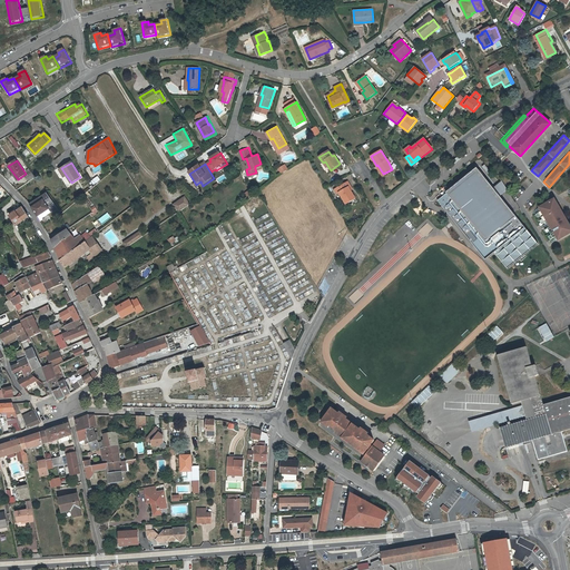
[(445,192),(436,199),(472,242),(477,238),(490,255),(494,251),(508,267),(538,243),(516,215),(499,195),(492,187),(475,167),(445,192)]
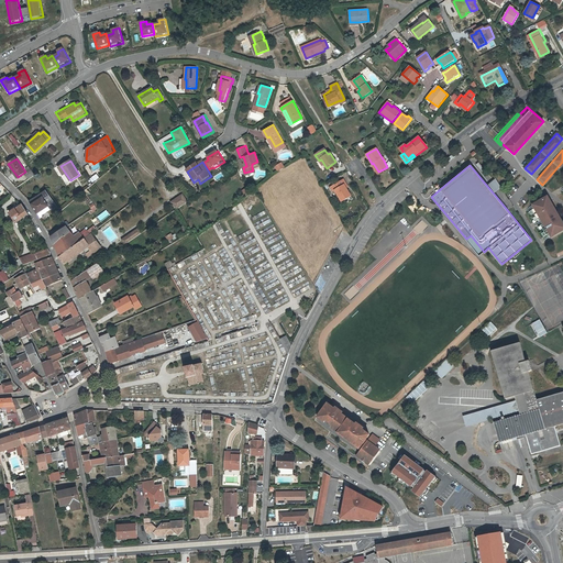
[(29,167),(25,169),(28,173),(25,174),(28,178),(34,174),(33,174),(29,167)]
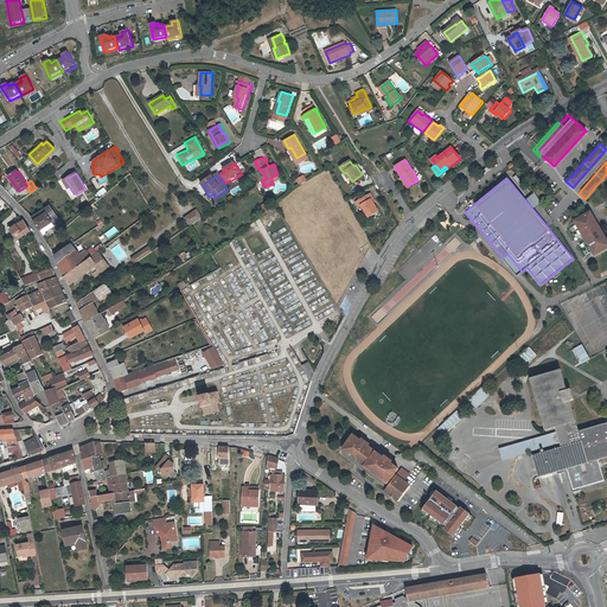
[(103,186),(96,191),(100,196),(107,191),(103,186)]
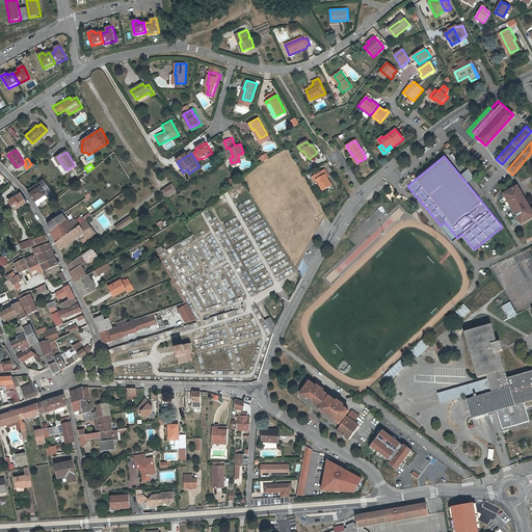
[(473,176),(468,168),(464,171),(470,179),(473,176)]
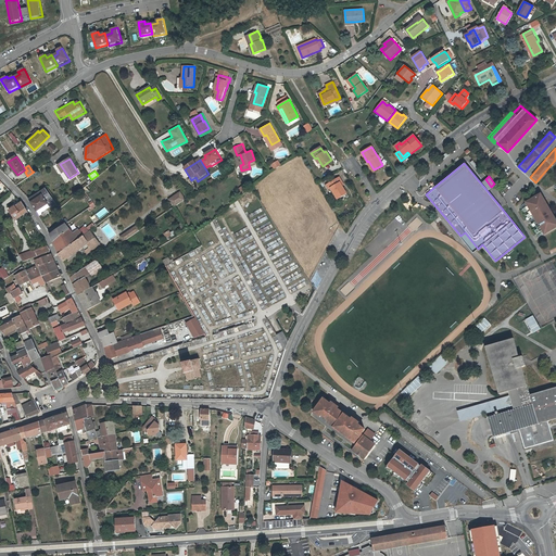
[(330,190),(331,189),(339,200),(348,194),(341,184),(342,182),(339,178),(327,186),(330,190)]
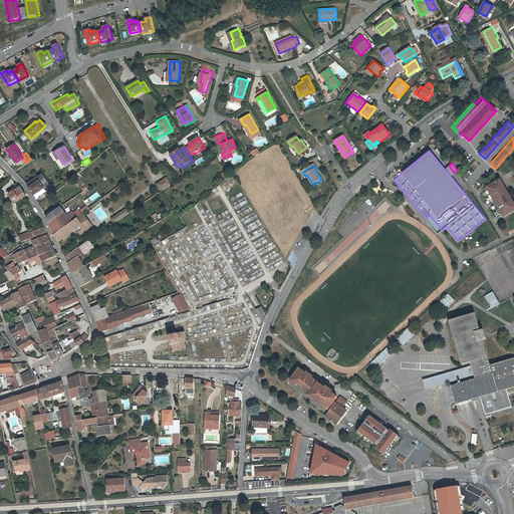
[(449,166),(444,169),(450,176),(454,173),(449,166)]
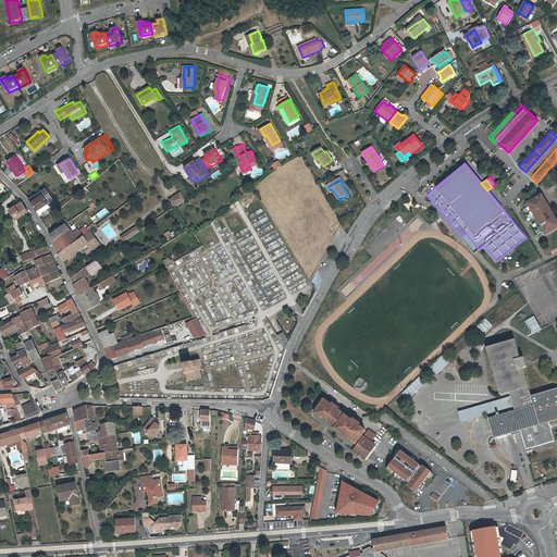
[(48,205),(50,208),(57,205),(46,189),(29,199),(37,211),(48,205)]
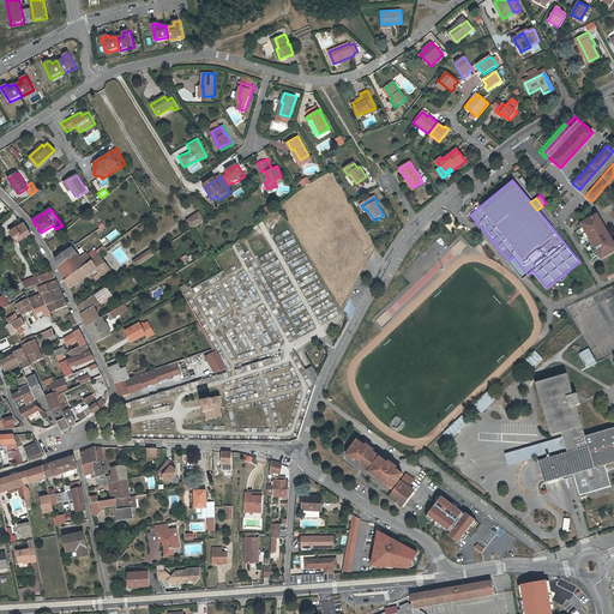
[(199,212),(187,221),(192,229),(204,221),(199,212)]
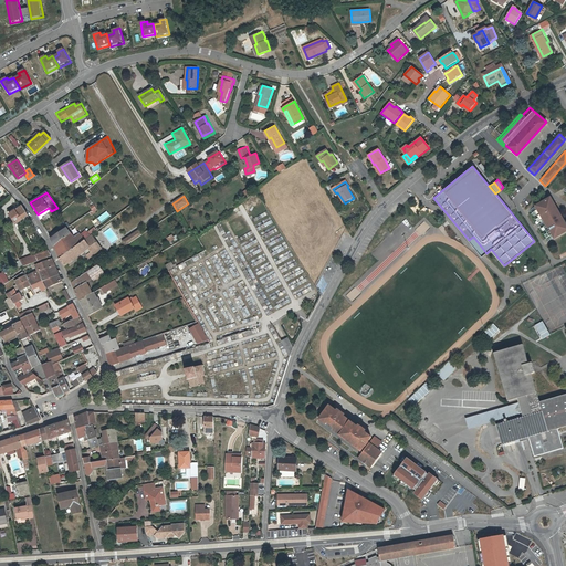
[(556,237),(565,229),(565,222),(556,208),(555,209),(552,203),(553,202),(549,198),(536,206),(537,207),(534,208),(535,210),(534,210),(542,221),(542,220),(543,221),(545,220),(547,222),(545,224),(546,226),(545,226),(552,236),(552,234),(553,237),(555,234),(556,237)]
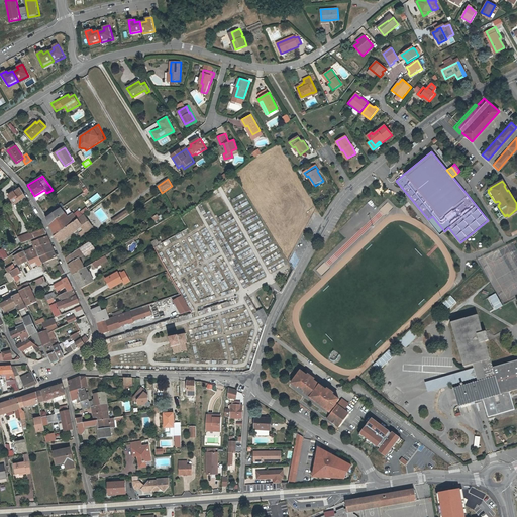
[(15,204),(25,197),(20,188),(9,195),(14,204),(15,204)]
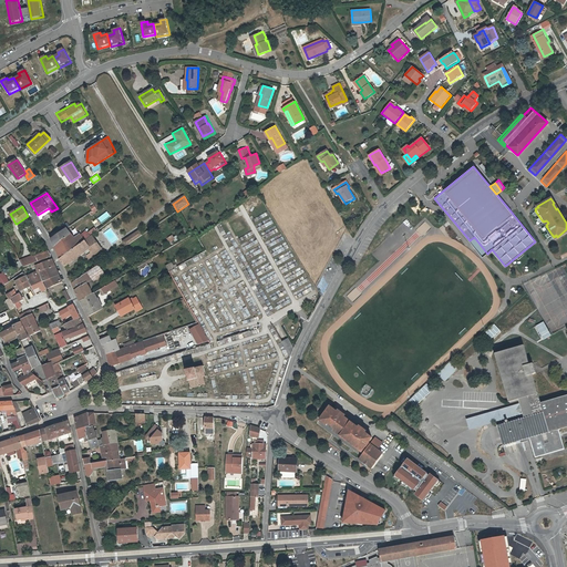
[(39,218),(51,212),(49,208),(38,215),(39,218)]
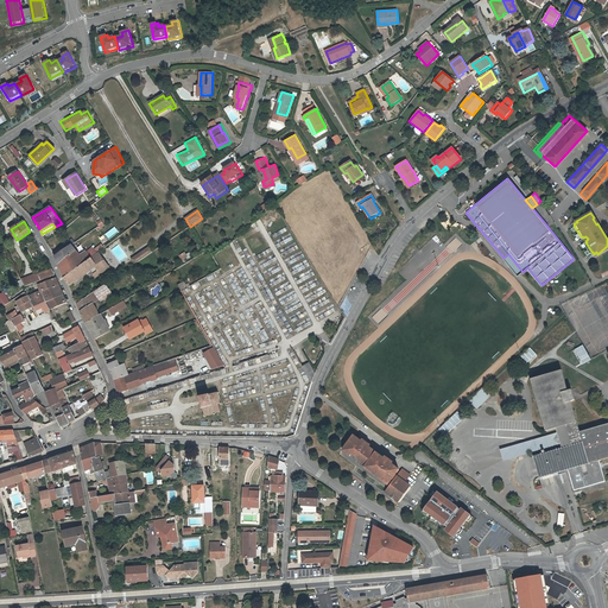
[(103,234),(108,240),(118,233),(114,227),(103,234)]
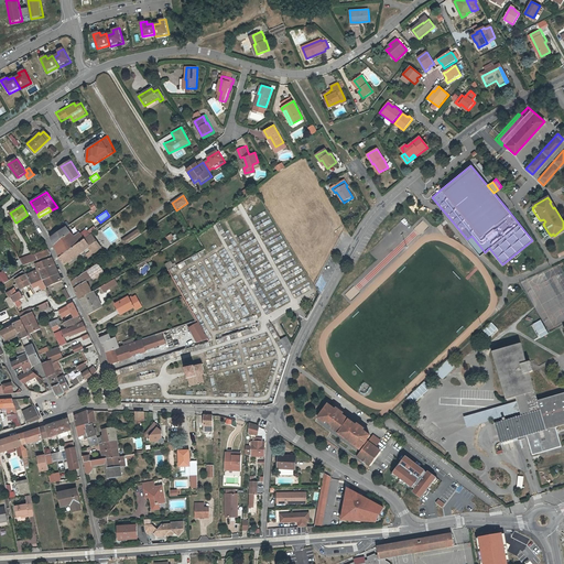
[(413,229),(420,235),(429,226),(422,220),(413,229)]
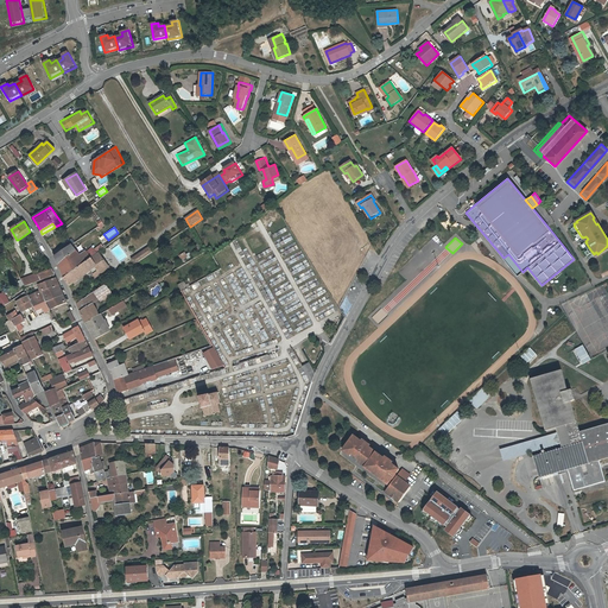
[(55,255),(58,263),(74,252),(75,251),(70,245),(55,255)]
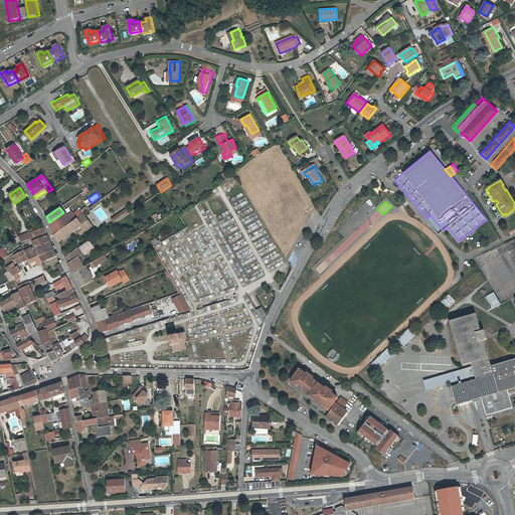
[(72,212),(66,216),(70,222),(71,222),(77,217),(82,213),(79,209),(73,213),(72,212)]
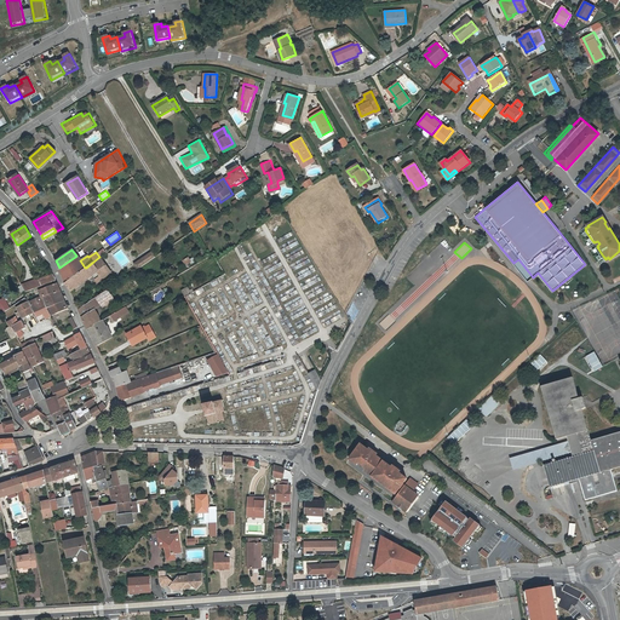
[(153,252),(139,260),(142,265),(156,257),(153,252)]
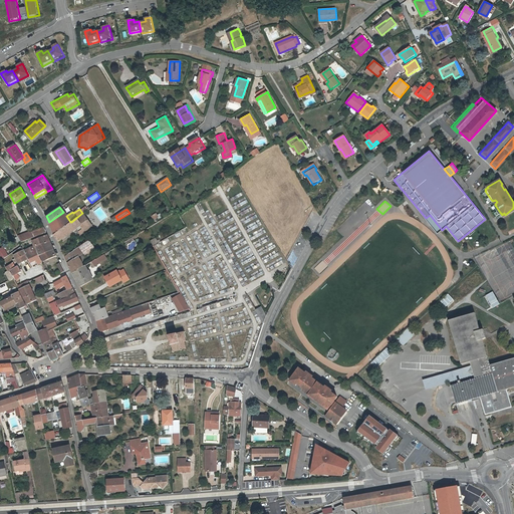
[(151,216),(154,221),(162,217),(160,212),(151,216)]
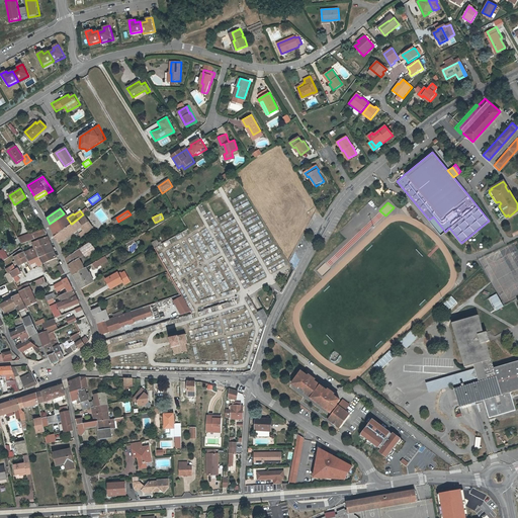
[(55,237),(71,224),(67,218),(66,219),(63,214),(50,224),(53,230),(52,230),(55,237)]
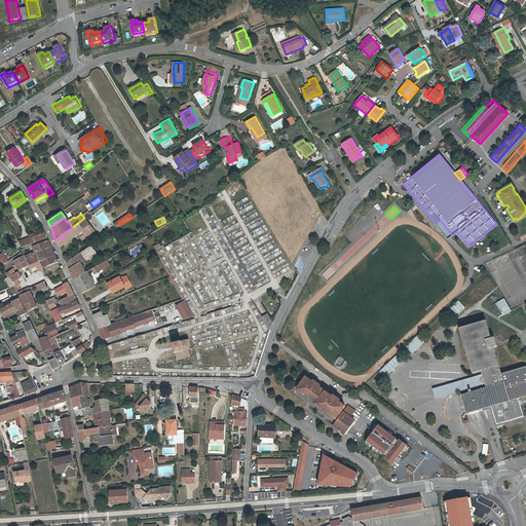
[(94,230),(84,218),(79,222),(84,229),(86,228),(89,234),(94,230)]
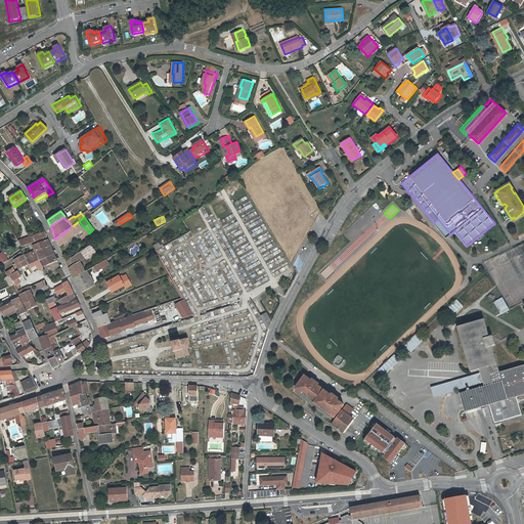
[(84,228),(79,221),(73,226),(72,226),(55,239),(59,246),(78,232),(81,235),(83,238),(89,233),(86,227),(84,228)]
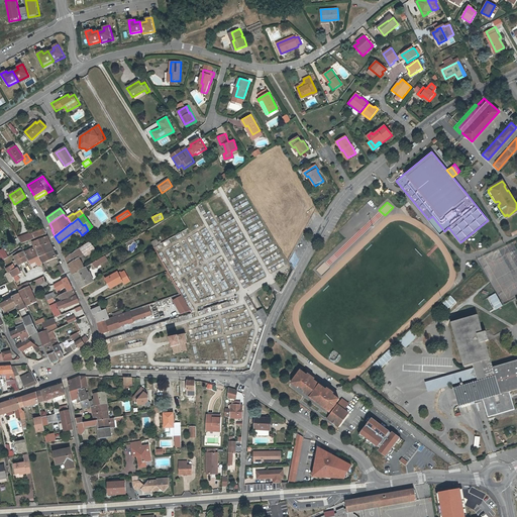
[(32,234),(35,238),(45,234),(43,230),(32,234)]
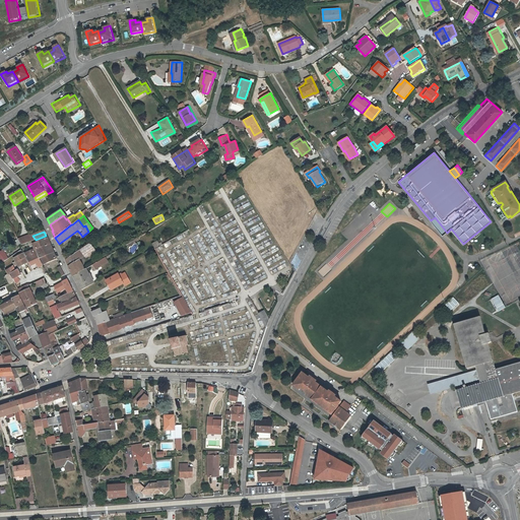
[(31,242),(36,240),(33,236),(31,234),(17,239),(21,245),(21,246),(31,242)]
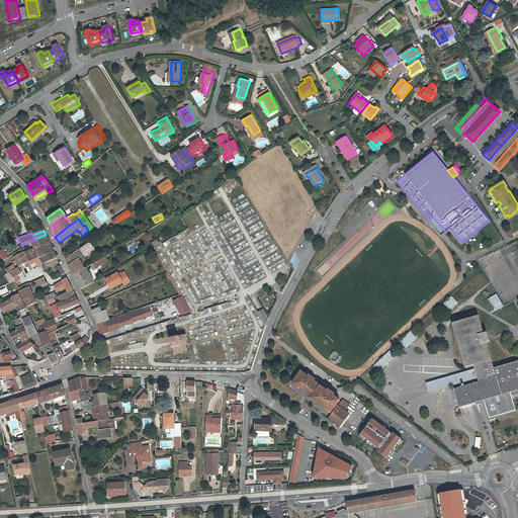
[(46,255),(54,252),(48,238),(32,244),(34,249),(41,246),(46,255)]
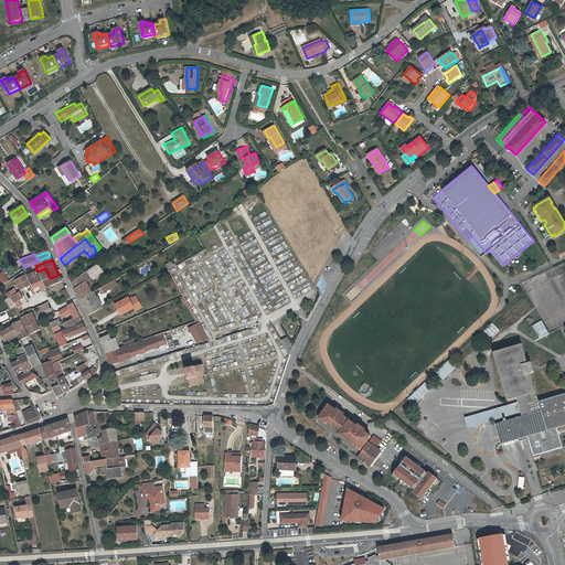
[(167,265),(170,270),(178,266),(176,264),(173,265),(172,262),(167,265)]
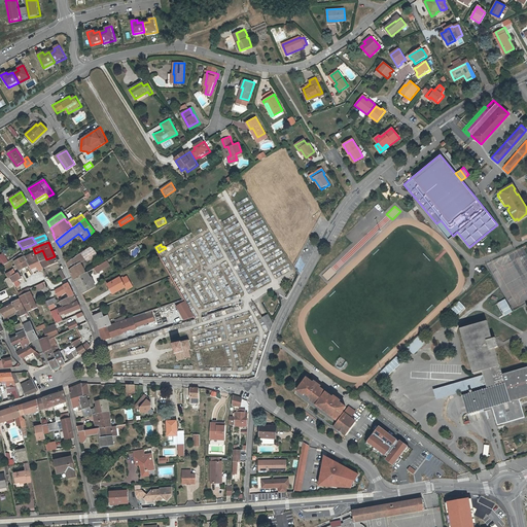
[(85,249),(92,258),(97,254),(91,246),(89,248),(85,249)]
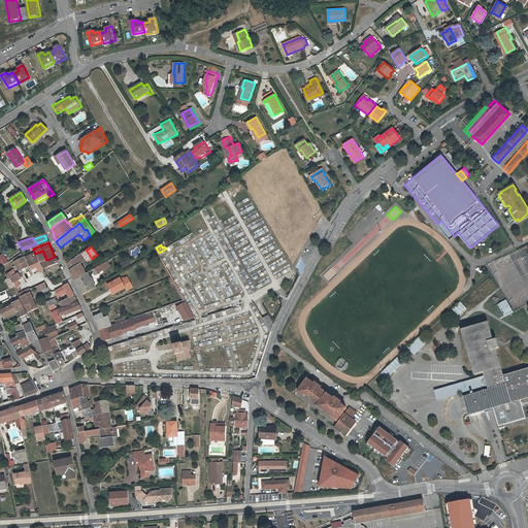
[(86,250),(80,254),(85,259),(87,262),(92,259),(86,250)]
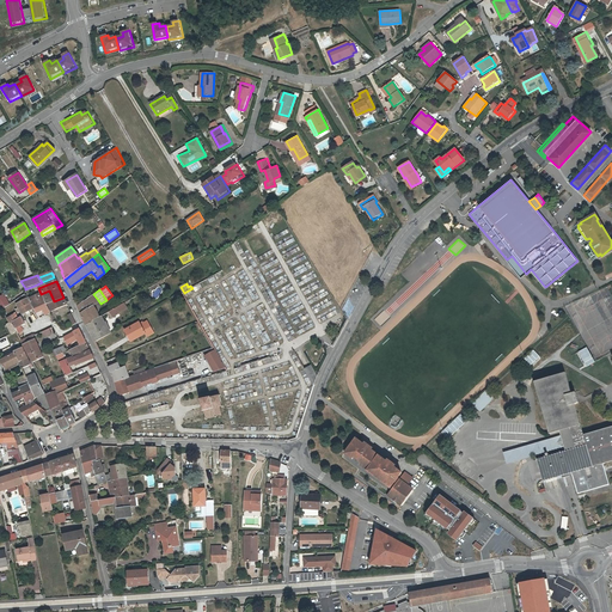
[(66,304),(63,298),(54,301),(49,291),(41,294),(44,301),(46,305),(48,304),(50,310),(66,304)]
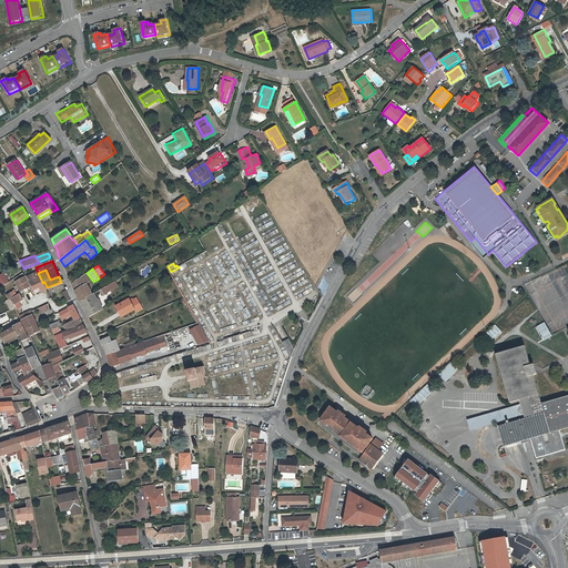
[(79,296),(89,291),(90,290),(85,282),(91,279),(87,273),(81,276),(81,277),(72,284),(79,296)]
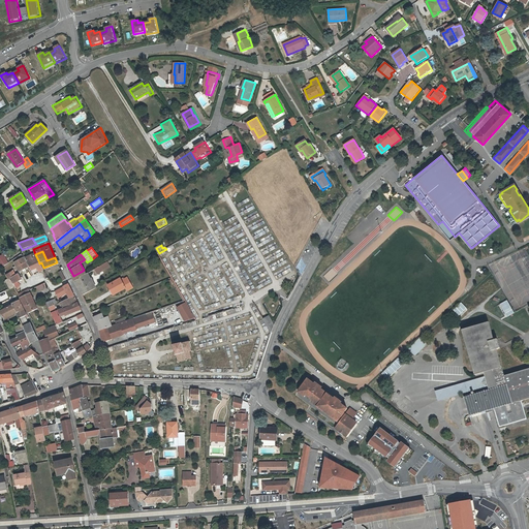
[(37,269),(41,267),(39,263),(38,260),(34,262),(31,256),(25,258),(32,271),(37,269)]
